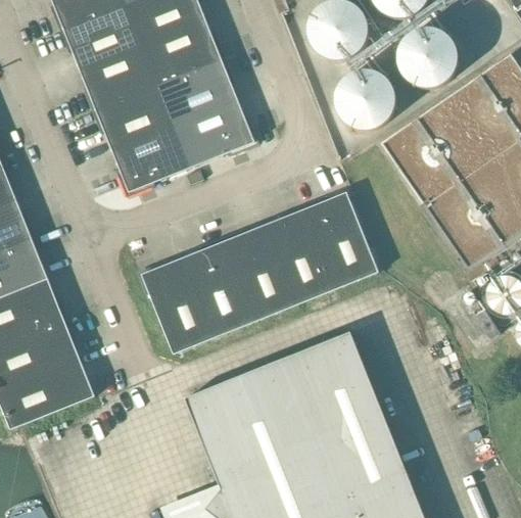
[(125,1),(125,0),(51,0),(52,3),(49,4),(58,28),(125,1)]
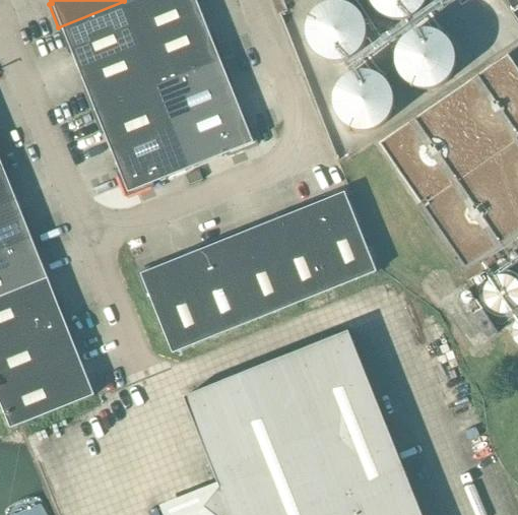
[(126,0),(124,1),(140,42),(203,16),(196,0),(126,0)]
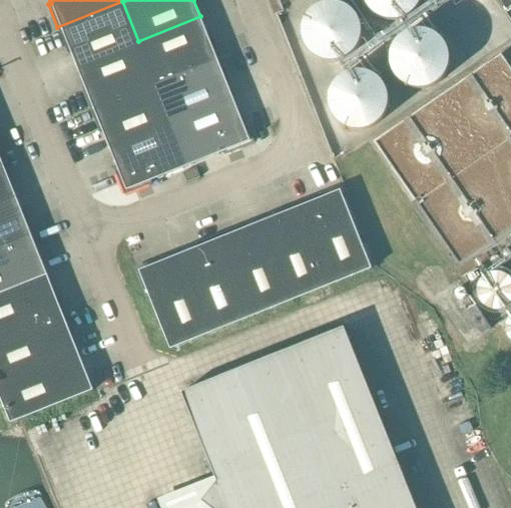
[(304,27),(304,35),(307,42),(311,48),(317,53),(324,56),(331,57),(339,57),(346,54),(352,50),(357,44),(360,37),(362,30),(361,22),(358,15),(354,9),(348,4),(341,1),(334,0),(326,0),(319,3),(313,7),(308,13),(305,20),(304,27)]
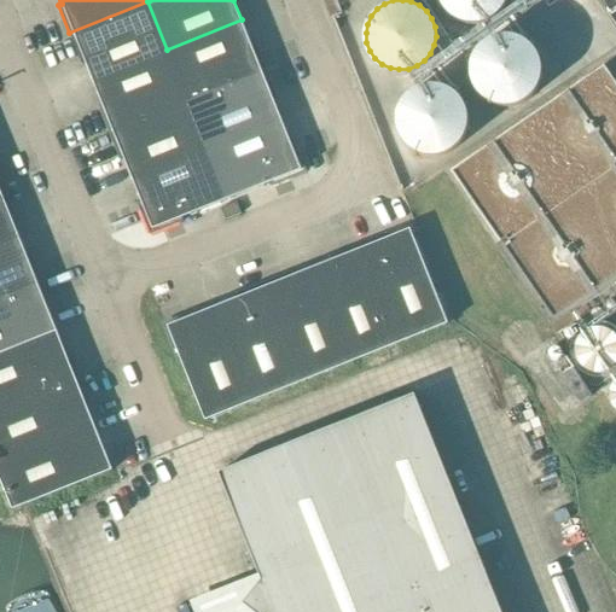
[(445,0),(448,6),(455,12),(464,16),(474,18),(482,17),(490,15),(498,9),(504,1),(505,0),(445,0)]
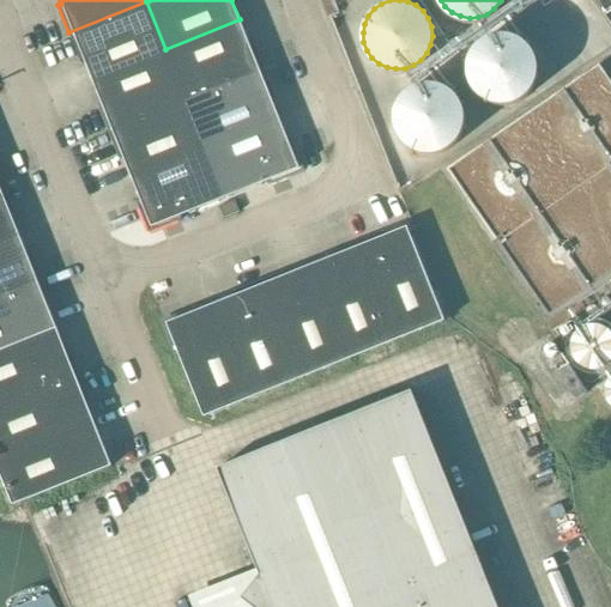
[(165,49),(146,1),(68,32),(79,60),(84,59),(91,78),(165,49)]
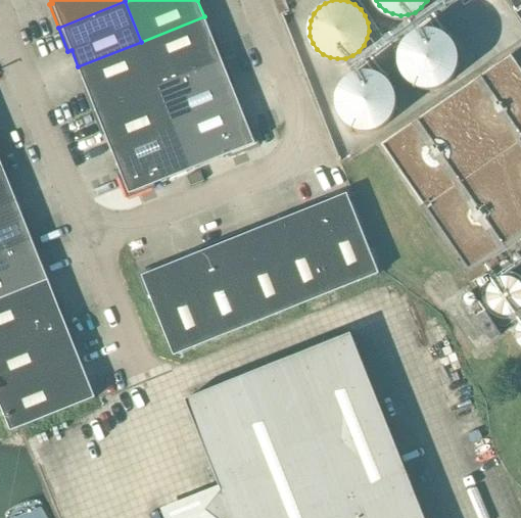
[(204,16),(141,42),(157,82),(224,55),(215,32),(210,34),(204,16)]
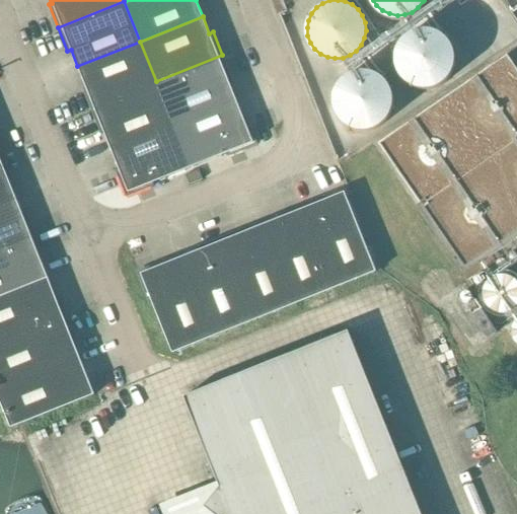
[(397,55),(398,62),(400,70),(405,76),(411,81),(418,84),(426,85),(433,84),(440,82),(446,78),(451,72),(455,65),(456,58),(455,50),(453,43),(448,37),(443,31),(436,28),(428,26),(421,27),(414,30),(407,34),(402,41),(398,47),(397,55)]
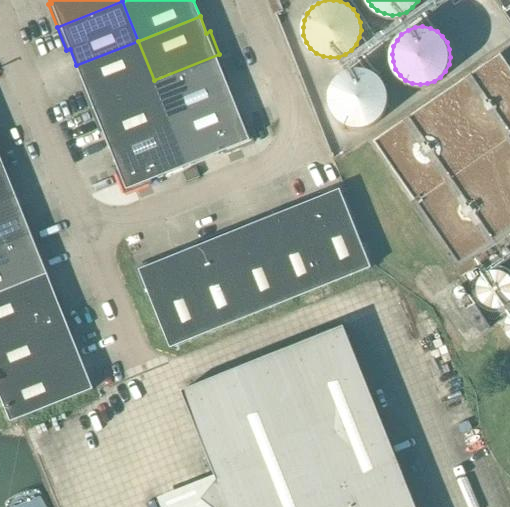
[(89,106),(154,80),(138,41),(76,65),(83,82),(80,83),(89,106)]
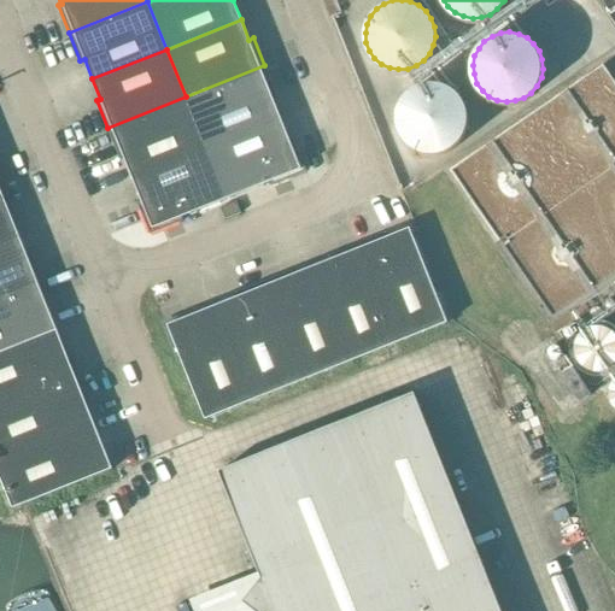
[(205,145),(280,115),(271,95),(275,93),(264,65),(186,97),(205,145)]
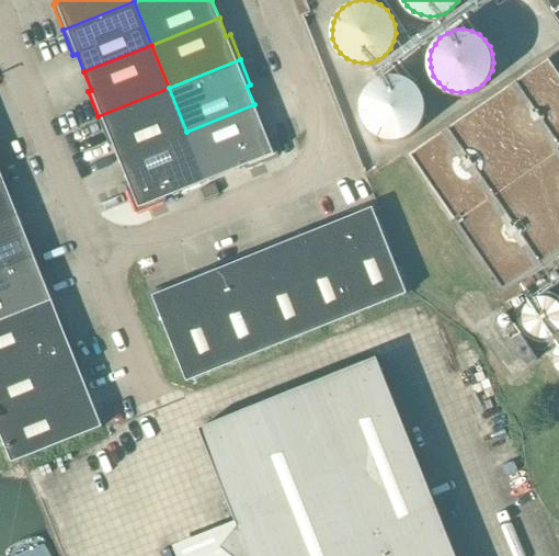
[(363,105),(363,113),(366,121),(371,128),(377,133),(385,137),(392,138),(401,137),(409,135),(415,129),(421,124),(424,116),(426,108),(425,100),(422,92),(418,86),(411,80),(403,77),(396,75),(387,76),(379,78),(373,83),(367,90),(364,97),(363,105)]
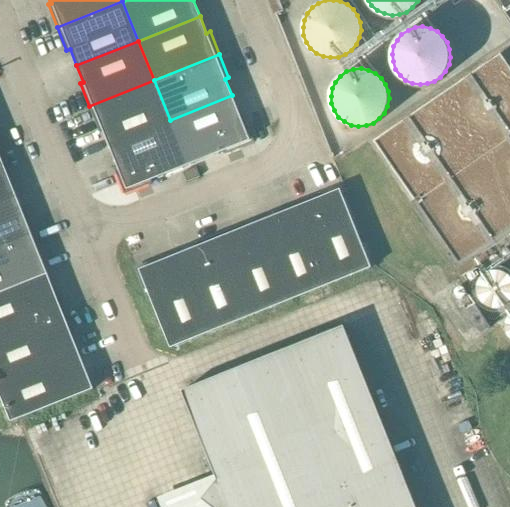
[(108,145),(170,120),(154,80),(89,106),(98,129),(102,128),(108,145)]
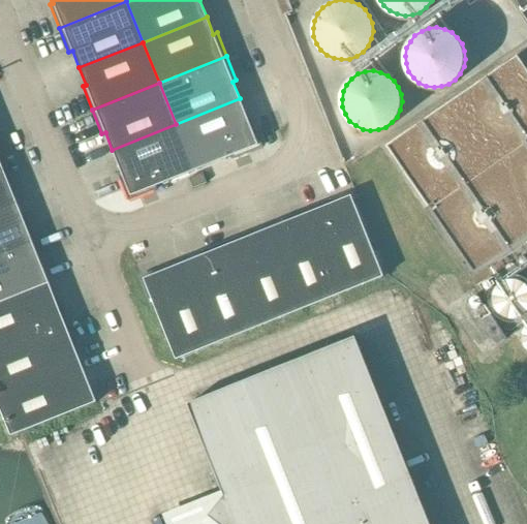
[(176,124),(193,167),(230,152),(231,155),(261,143),(250,115),(246,116),(240,98),(176,124)]
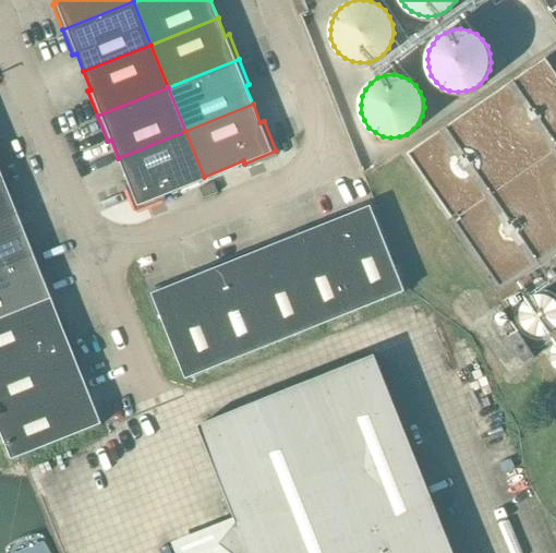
[(204,177),(185,131),(118,158),(125,177),(122,178),(134,208),(165,195),(164,192),(204,177)]
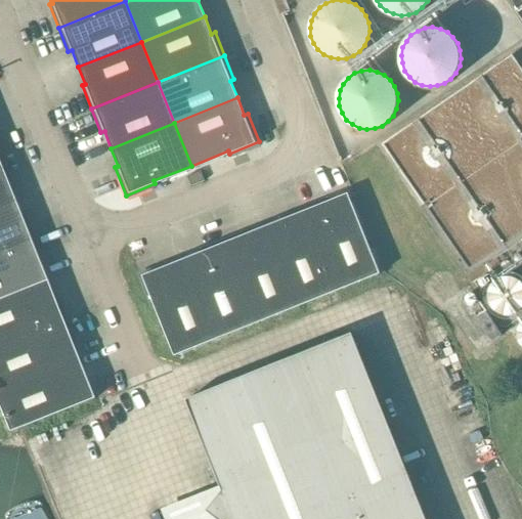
[(1,154),(0,154),(0,201),(14,196),(7,178),(11,177),(1,154)]
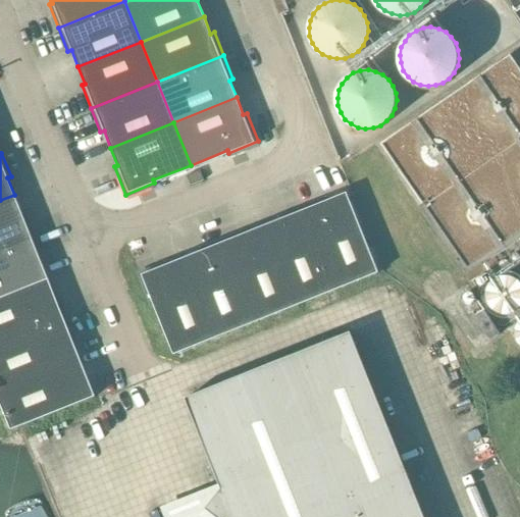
[(203,176),(199,166),(186,171),(190,182),(203,176)]
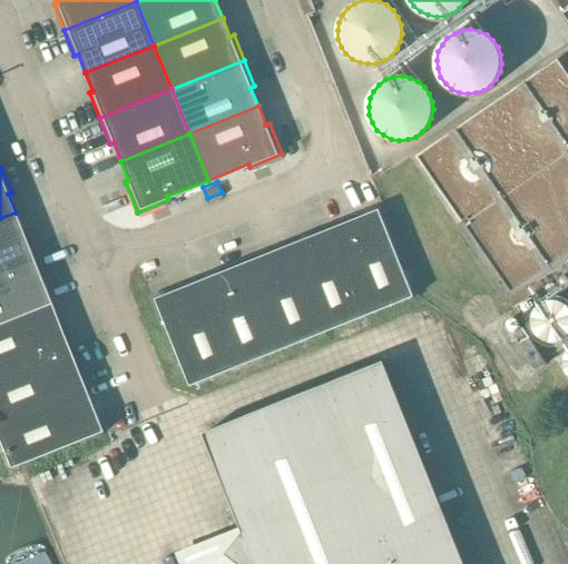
[(331,220),(366,312),(412,294),(376,207),(358,214),(356,210),(331,220)]
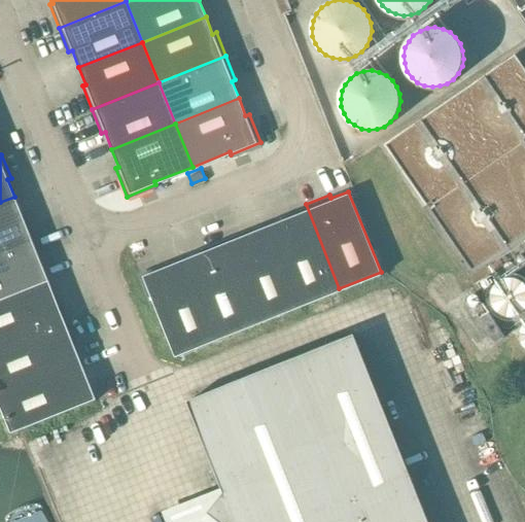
[(14,197),(0,202),(0,249),(34,236),(25,212),(22,213),(14,197)]
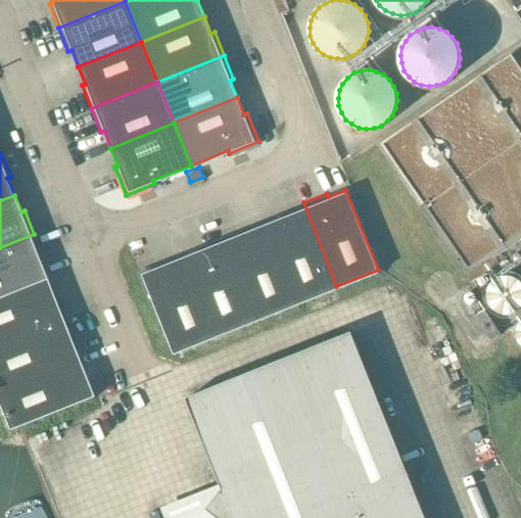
[(264,223),(296,302),(336,286),(303,202),(280,213),(281,216),(264,223)]
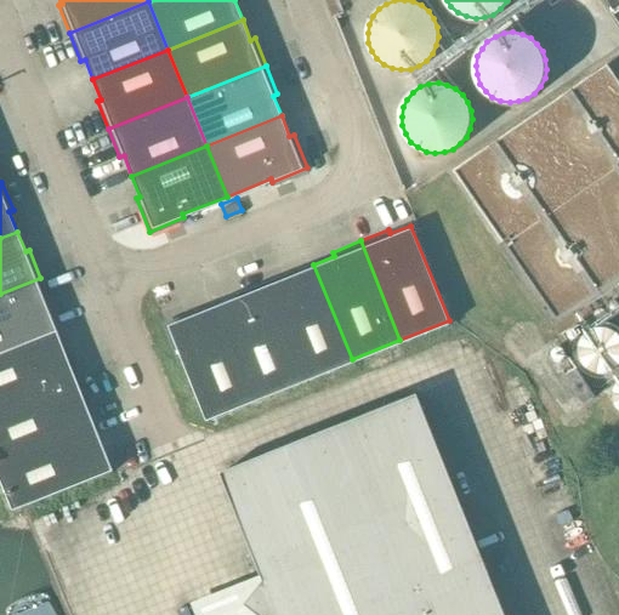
[(352,359),(313,265),(294,272),(291,268),(263,279),(304,379),(352,359)]
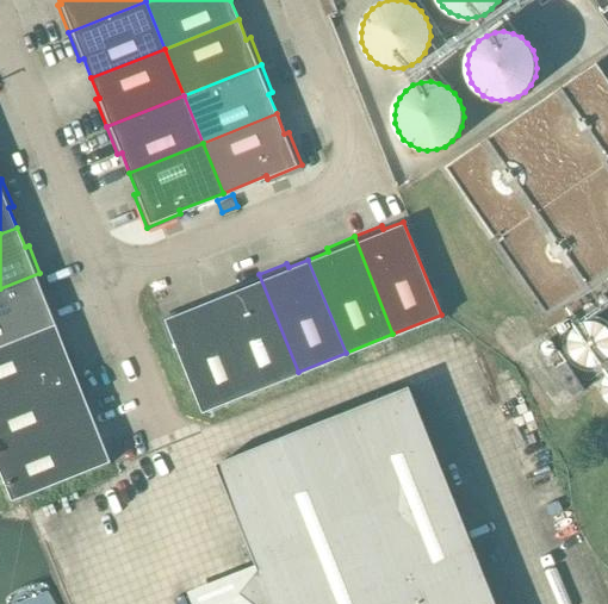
[(39,273),(0,288),(0,343),(55,322),(47,303),(50,300),(39,273)]
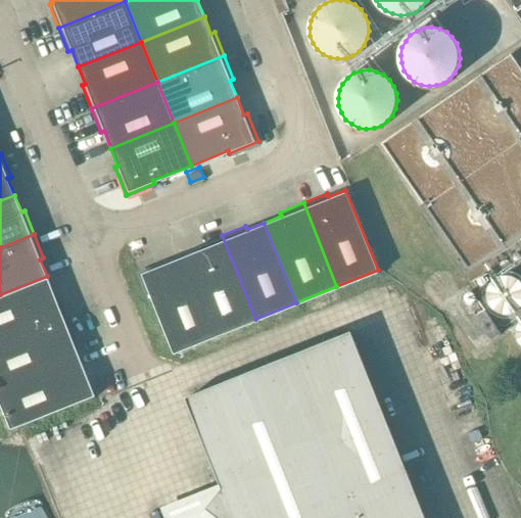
[(183,255),(215,335),(255,319),(222,235),(198,244),(200,248),(183,255)]
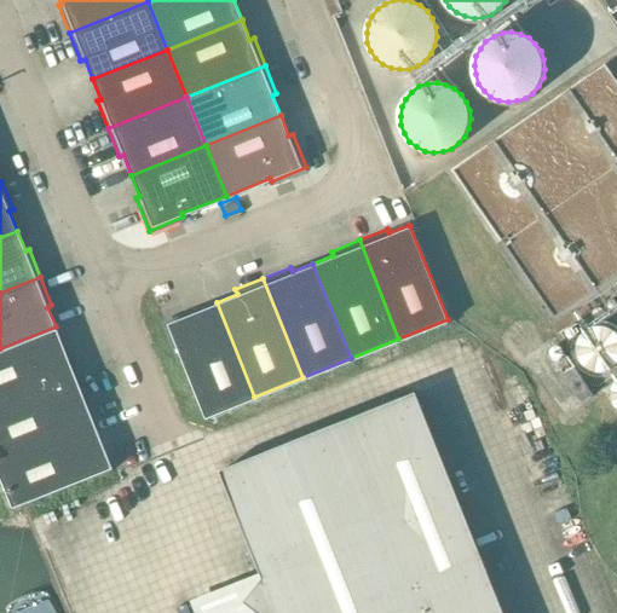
[(254,397),(217,302),(196,310),(195,306),(161,319),(176,353),(178,352),(205,417),(254,397)]
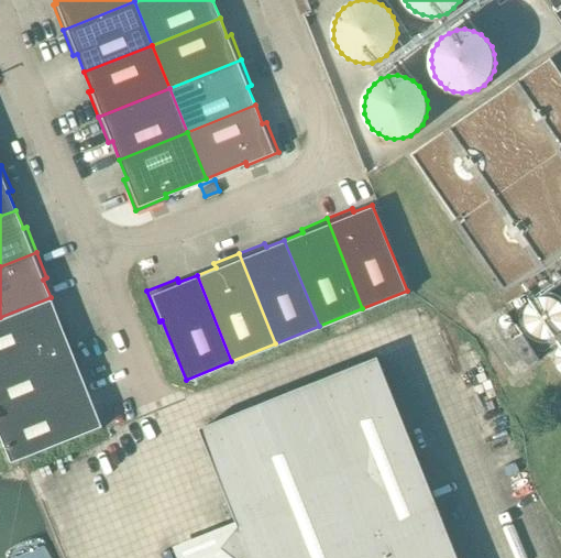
[(51,297),(0,317),(0,368),(72,340),(62,314),(57,316),(51,297)]
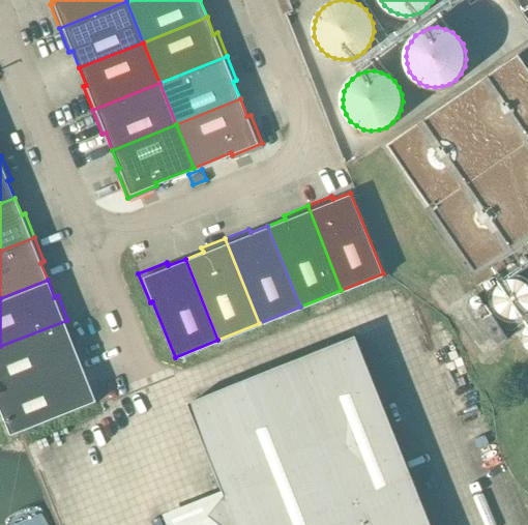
[(0,394),(80,362),(74,345),(77,343),(67,320),(0,346),(0,394)]
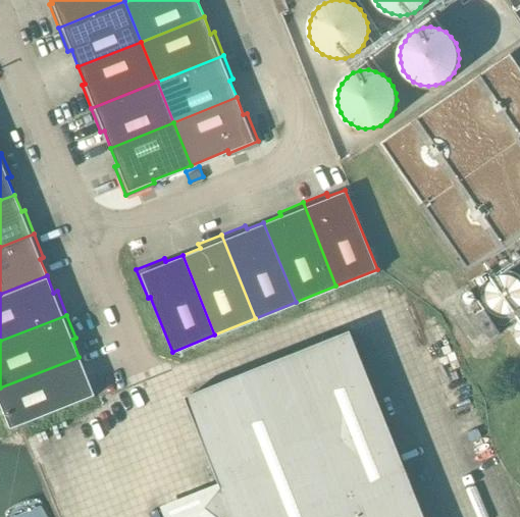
[(423,516),(349,329),(184,396),(218,486),(203,506),(216,516),(423,516)]
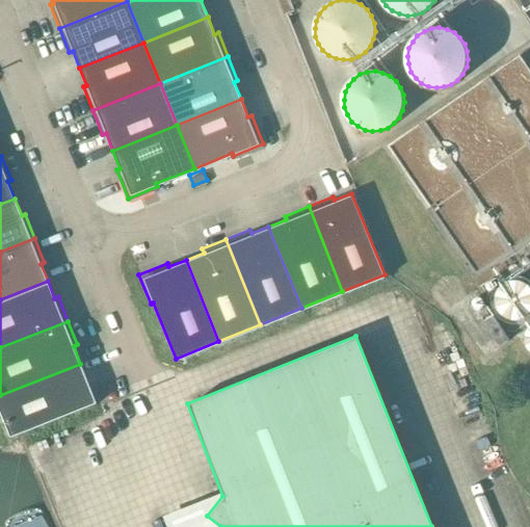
[(80,364),(0,395),(0,410),(10,436),(96,401),(80,364)]
